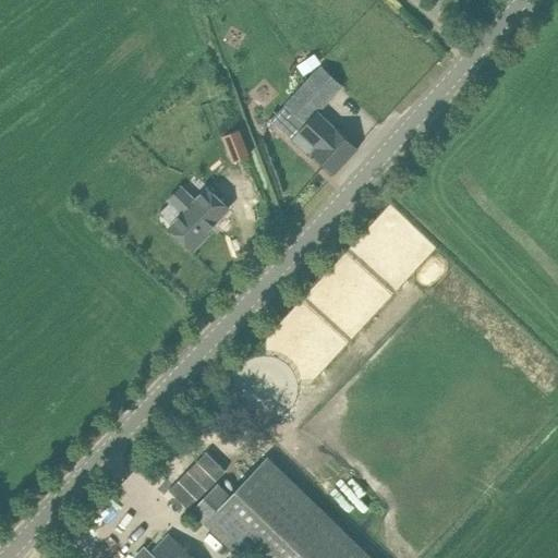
[(320,67),(310,79),(284,106),(305,124),(290,141),(308,158),(313,154),(334,173),(356,148),(318,112),(341,86),(320,67)]
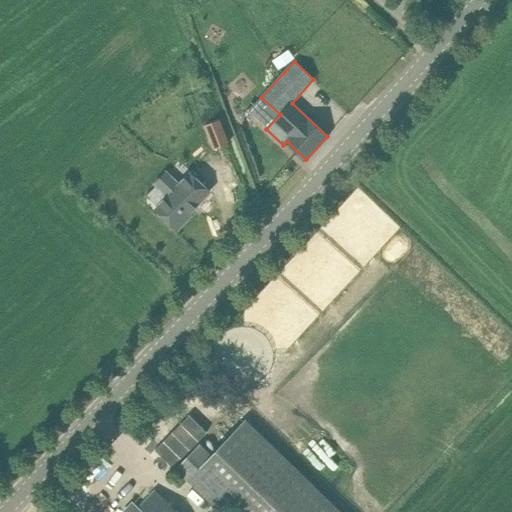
[(217,119),(205,124),(215,149),(227,144),(228,143),(219,119),(217,119)]
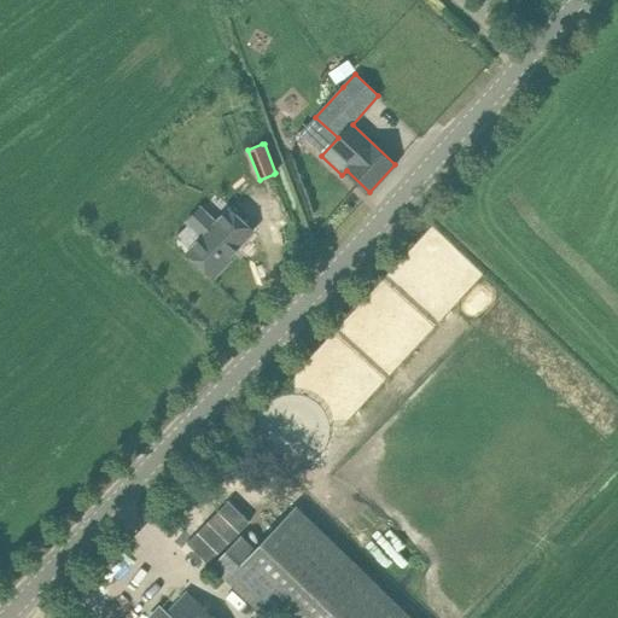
[(203,237),(188,252),(214,277),(231,258),(228,257),(254,231),(229,208),(216,222),(202,209),(188,223),(203,237)]
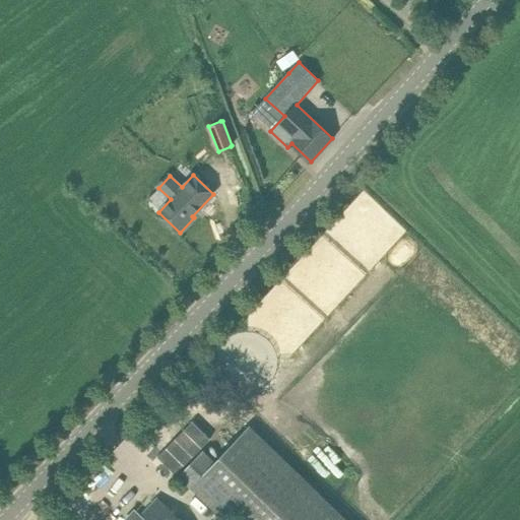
[(225,519),(346,519),(249,427),(214,463),(202,451),(179,475),(225,519)]
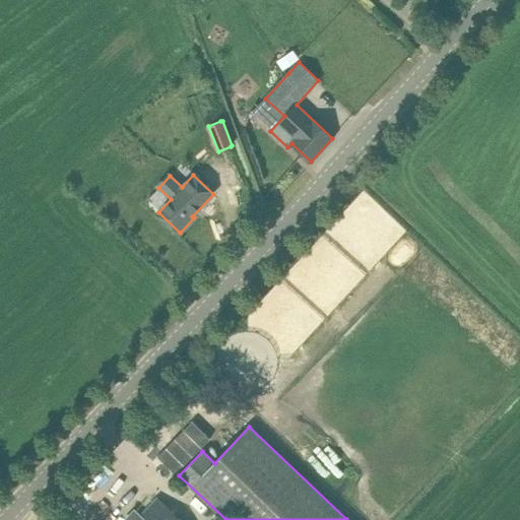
[(180,519),(157,499),(137,519),(180,519)]
